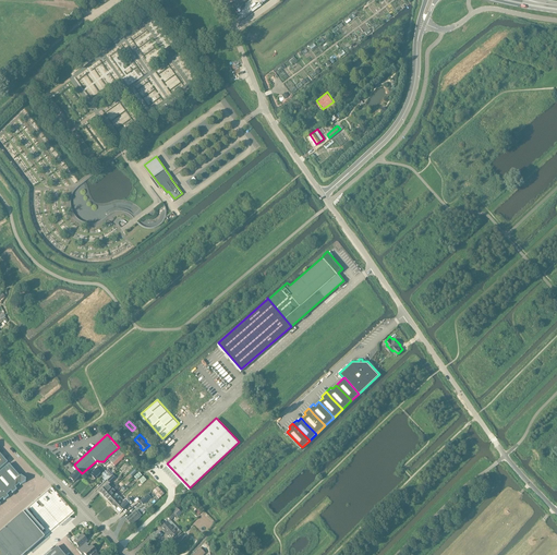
[(125,454),(119,447),(108,456),(116,463),(125,454)]
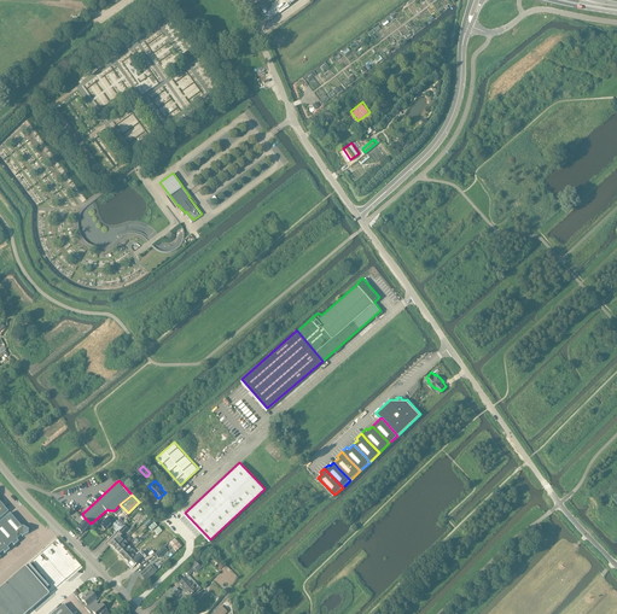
[(29,527),(24,522),(23,524),(11,510),(0,519),(0,555),(1,554),(0,553),(0,551),(4,548),(6,550),(10,547),(9,544),(13,541),(15,543),(19,538),(17,537),(22,532),(23,533),(29,530),(29,527)]
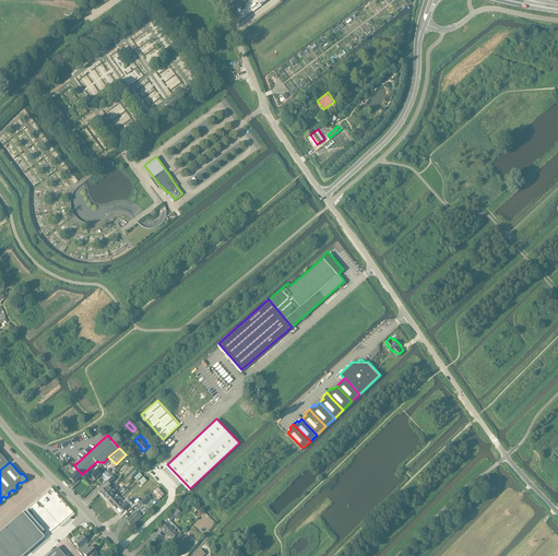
[(102,470),(103,469),(99,464),(95,469),(94,466),(90,471),(92,472),(91,473),(96,477),(102,471),(102,470)]
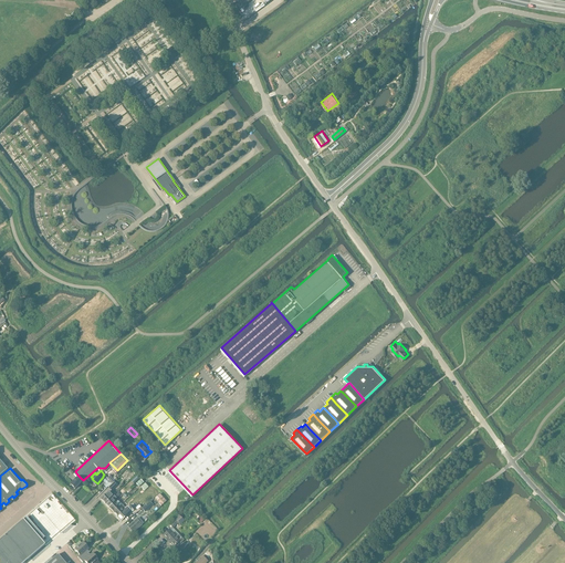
[(77,475),(72,481),(76,486),(83,480),(77,475)]
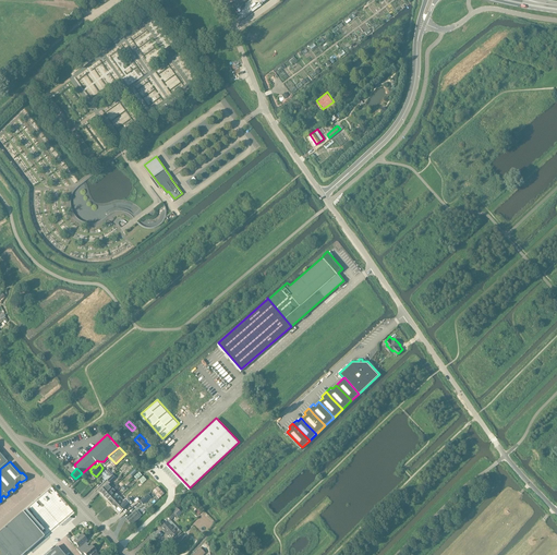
[(111,473),(107,477),(111,481),(117,475),(113,471),(111,473)]
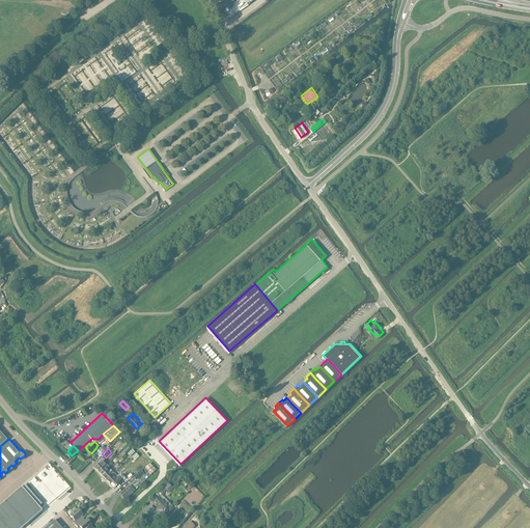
[(100,469),(105,465),(107,463),(103,459),(95,466),(100,469)]
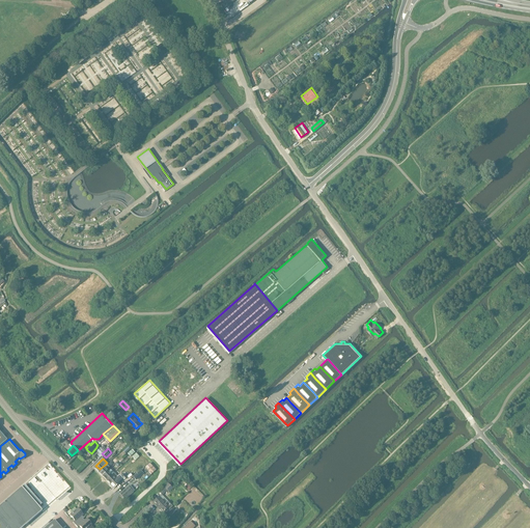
[(145,465),(151,472),(157,468),(150,461),(145,465)]
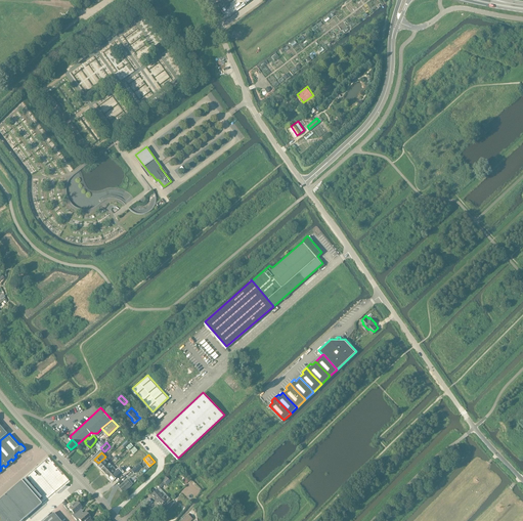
[(98,463),(101,467),(107,463),(105,461),(107,459),(105,457),(103,459),(98,463)]
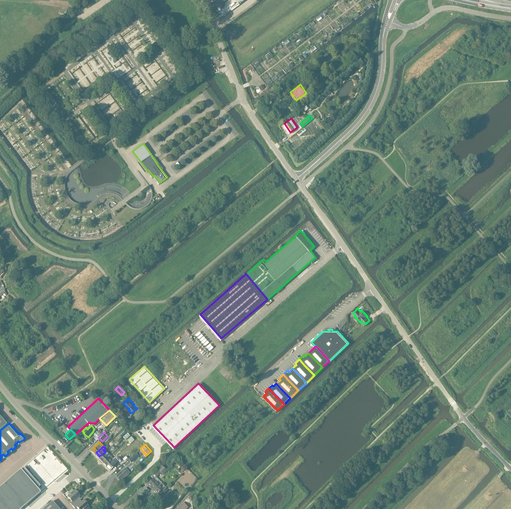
[(99,456),(103,460),(111,453),(107,450),(105,452),(99,456)]
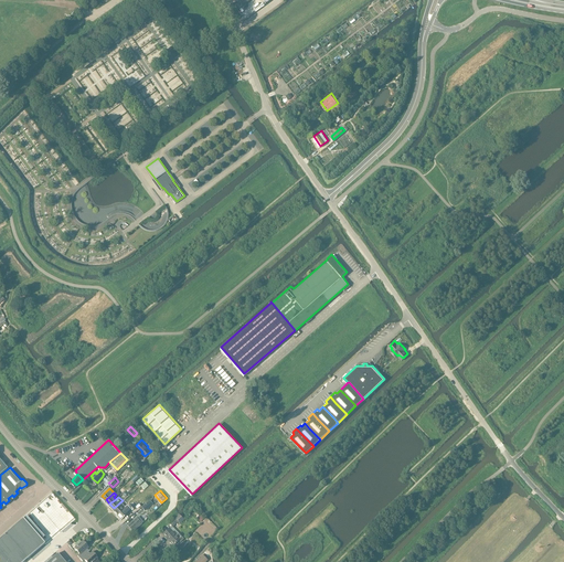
[(140,507),(139,506),(142,502),(139,498),(136,500),(137,502),(137,504),(138,505),(137,506),(135,504),(130,508),(134,511),(138,508),(138,509),(140,507)]
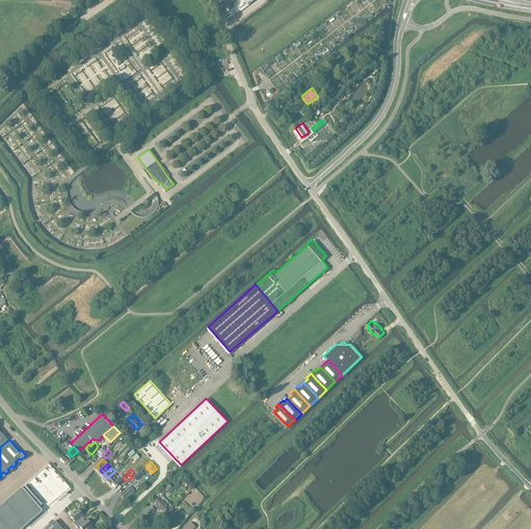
[(107,478),(111,482),(116,477),(118,475),(115,471),(107,478)]
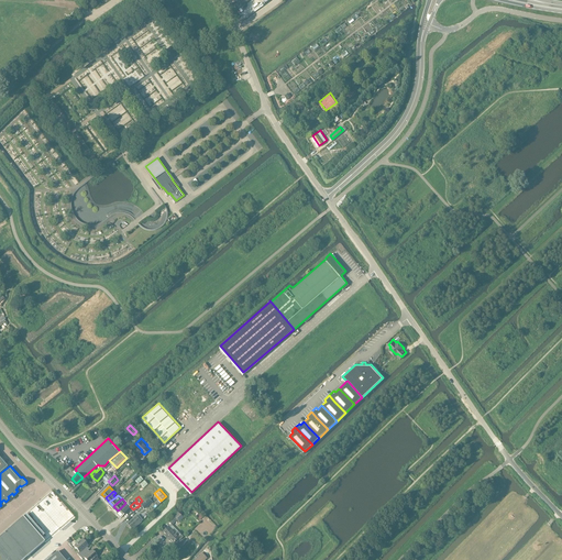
[(123,505),(118,511),(122,515),(128,509),(125,507),(127,506),(125,505),(123,506),(123,505)]
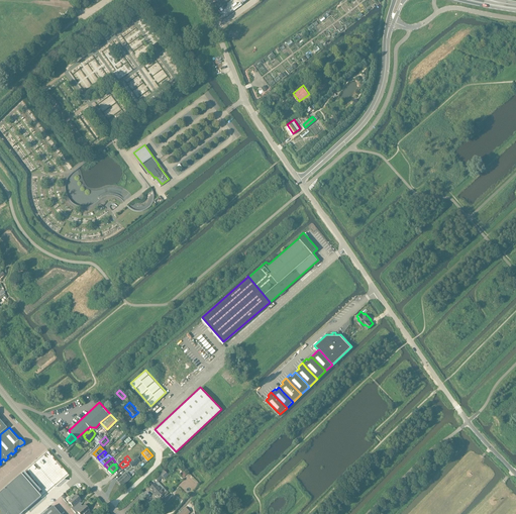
[(159,480),(164,475),(165,477),(169,473),(165,469),(156,477),(159,480)]
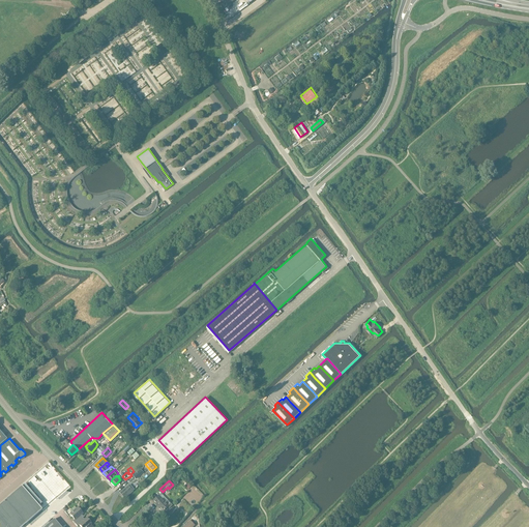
[(121,491),(125,496),(128,493),(127,491),(131,487),(134,489),(135,487),(130,482),(128,484),(121,491)]
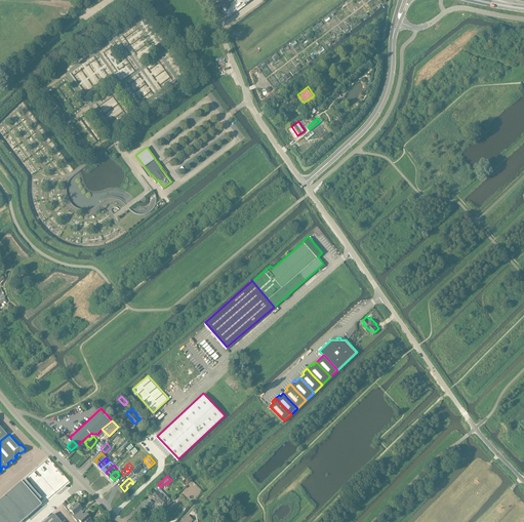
[(19,521),(42,503),(23,479),(0,497),(0,521),(19,521)]
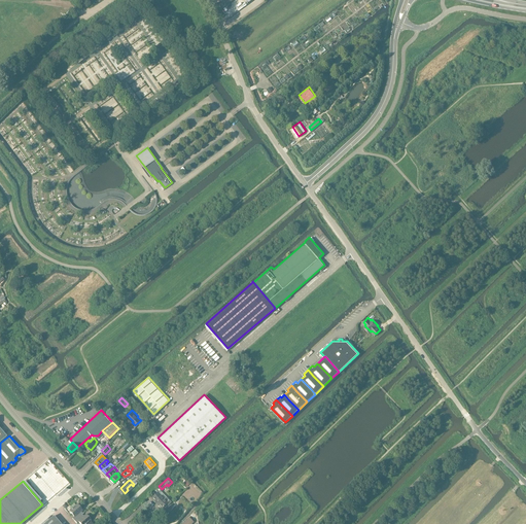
[(163,507),(168,501),(169,503),(172,500),(167,495),(165,497),(159,490),(152,495),(163,507)]
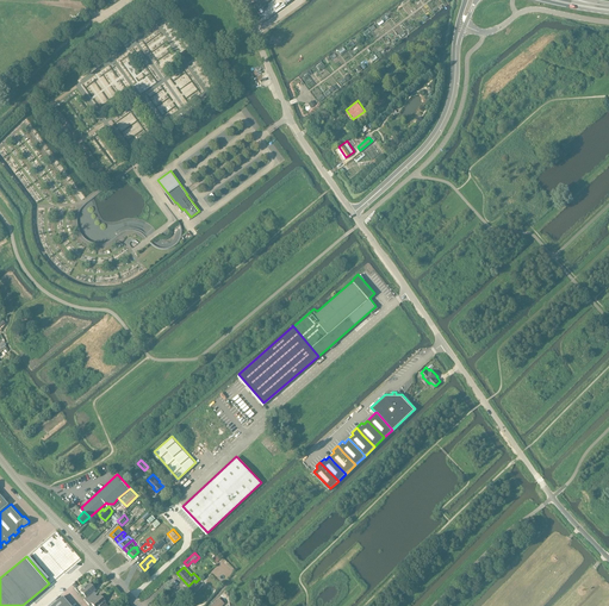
[(87,595),(85,597),(87,600),(97,592),(94,589),(95,587),(91,581),(81,588),(87,595)]
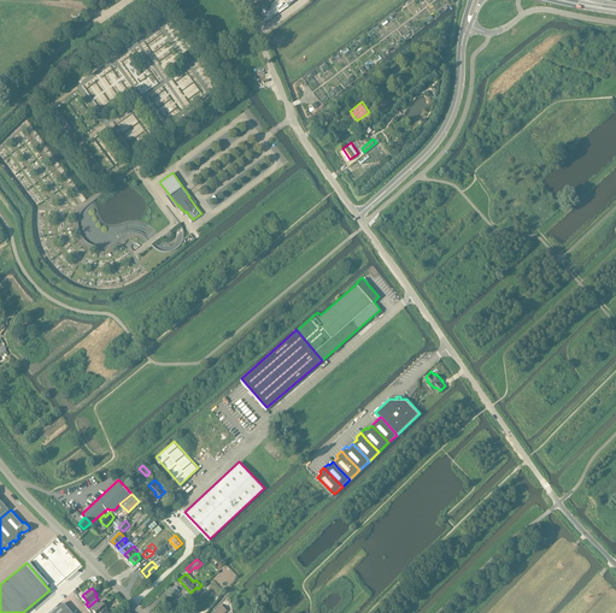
[(107,612),(111,612),(106,607),(107,606),(101,600),(100,601),(98,599),(88,607),(91,609),(93,608),(97,612),(107,612)]
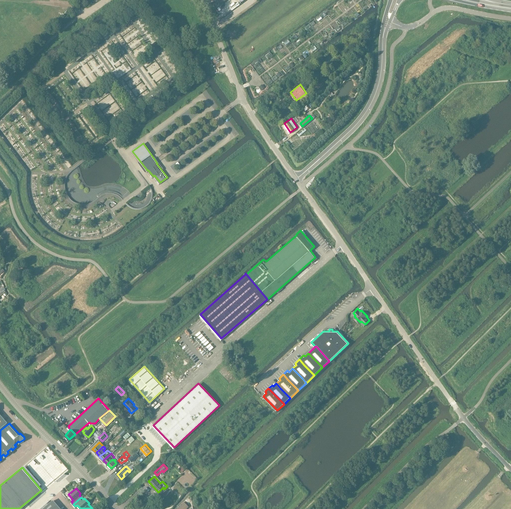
[(42,508),(51,508),(58,504),(53,499),(42,508)]
